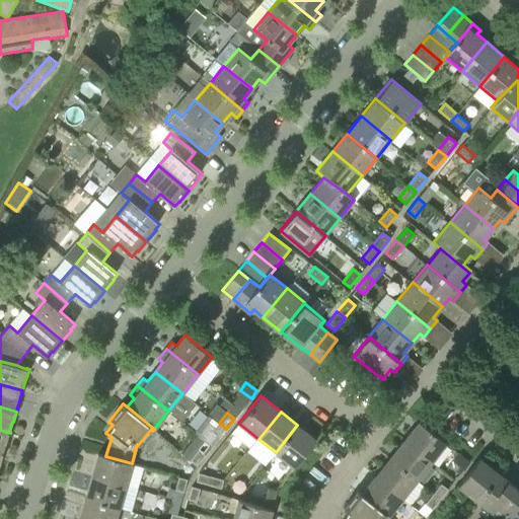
[(433,460),(446,444),(419,422),(405,439),(433,460)]
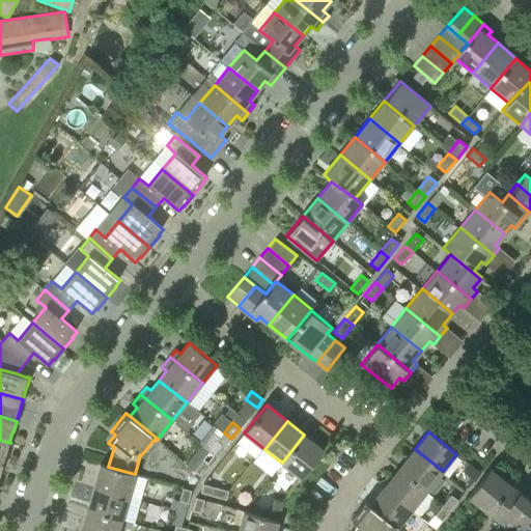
[(216,443),(223,449),(231,439),(224,432),(216,443)]
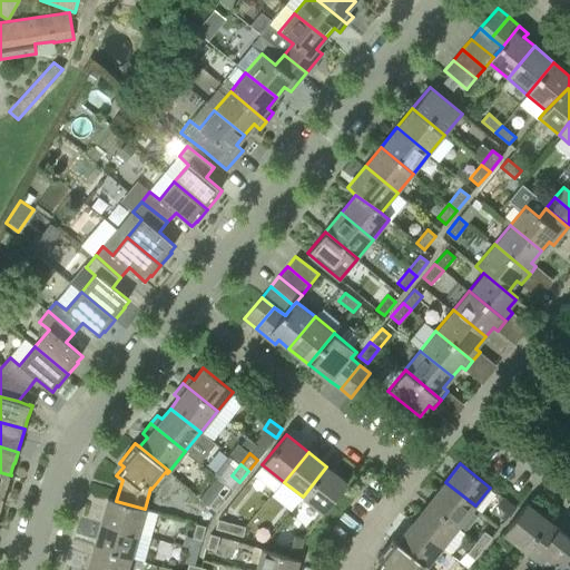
[(326,467),(303,497),(323,513),(347,483),(326,467)]
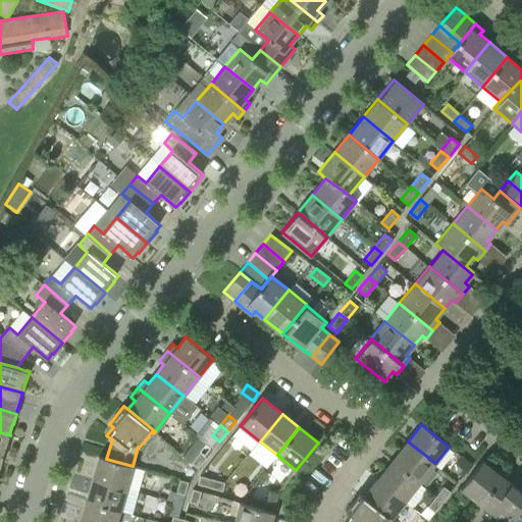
[(0,455),(4,457),(4,456),(3,456),(6,446),(7,446),(10,435),(0,432),(0,455)]
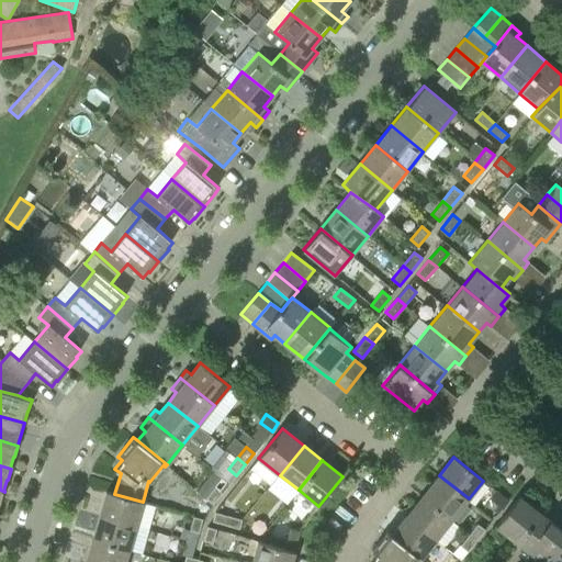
[(452,519),(469,498),(439,475),(423,495),(452,519)]
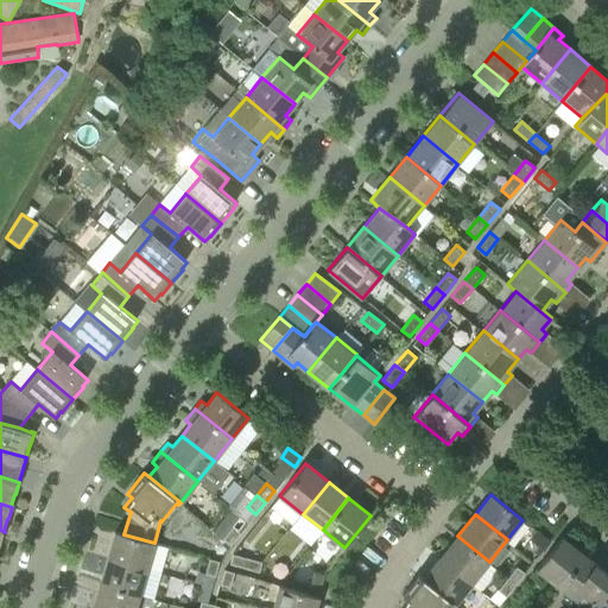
[(222,538),(230,545),(240,533),(232,526),(222,538)]
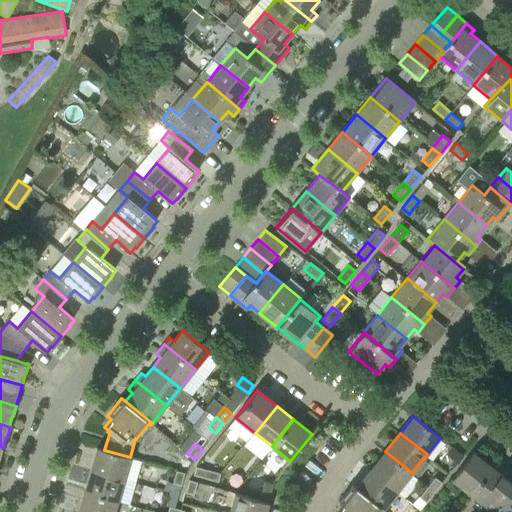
[(130,457),(104,450),(96,447),(90,470),(124,480),(131,457),(130,457)]
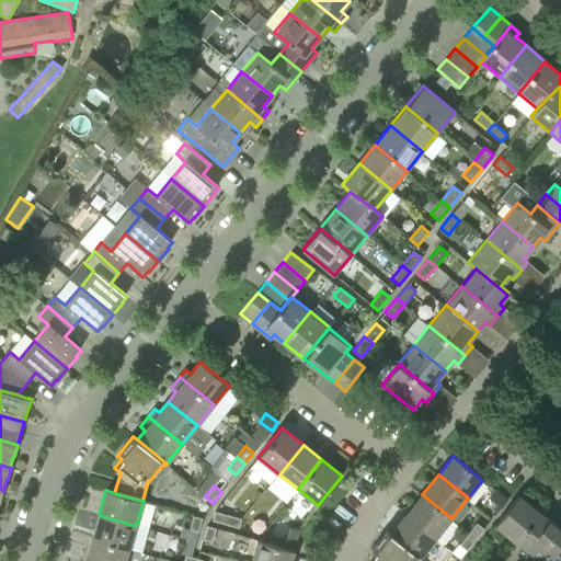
[(491,497),(502,506),(507,499),(496,490),(491,497)]
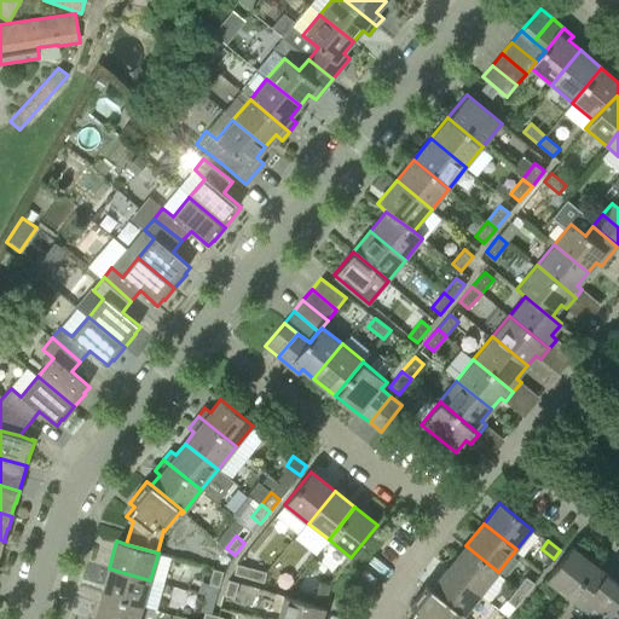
[(481,593),(498,572),(466,545),(449,566),(481,593)]
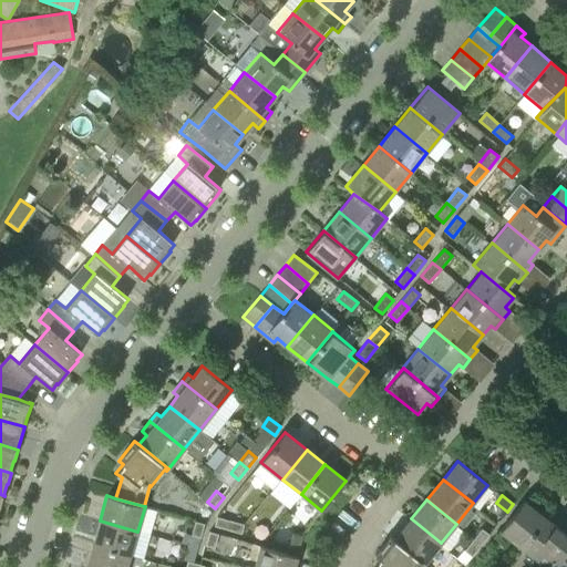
[(501,531),(521,547),(545,517),(524,501),(501,531)]
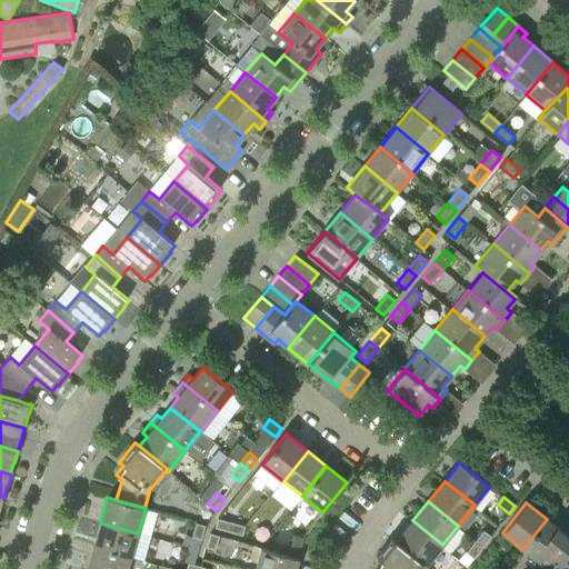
[(216,528),(229,531),(231,522),(218,518),(216,528)]
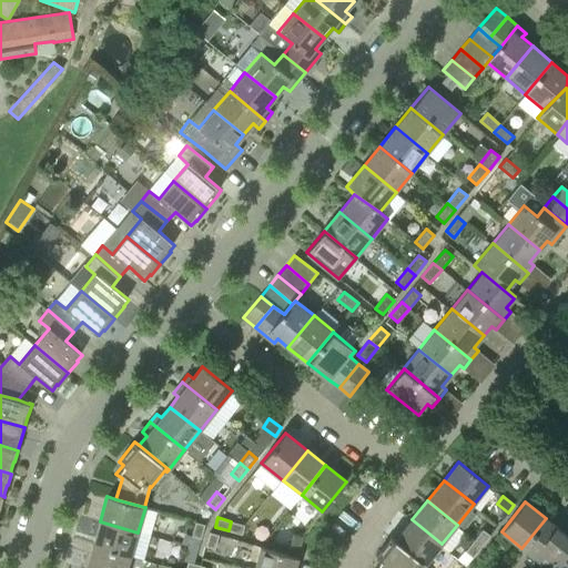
[(521,548),(543,564),(566,534),(546,518),(521,548)]
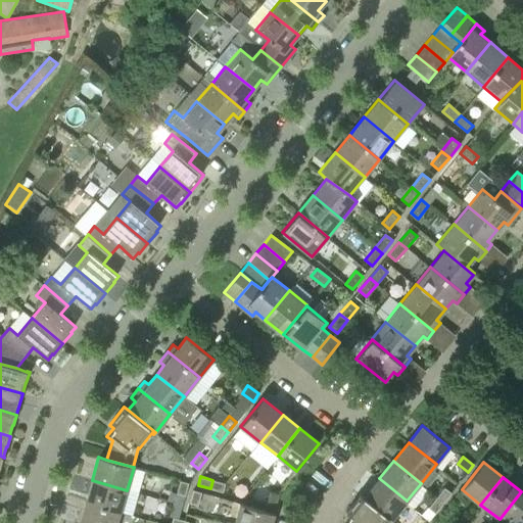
[(391,520),(407,501),(379,478),(364,497),(391,520)]
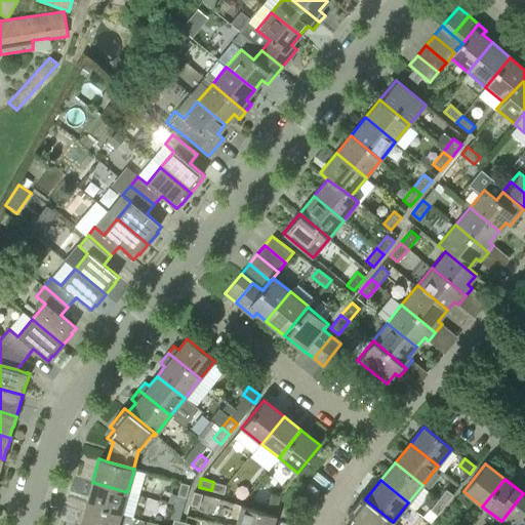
[(120,517),(127,492),(92,482),(85,506),(120,517)]
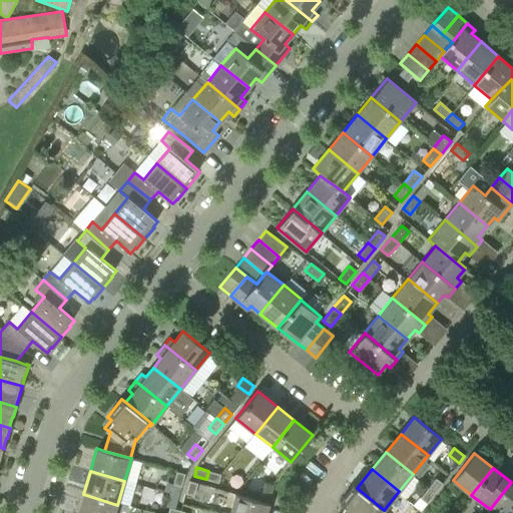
[(172,483),(181,486),(185,473),(176,471),(172,483)]
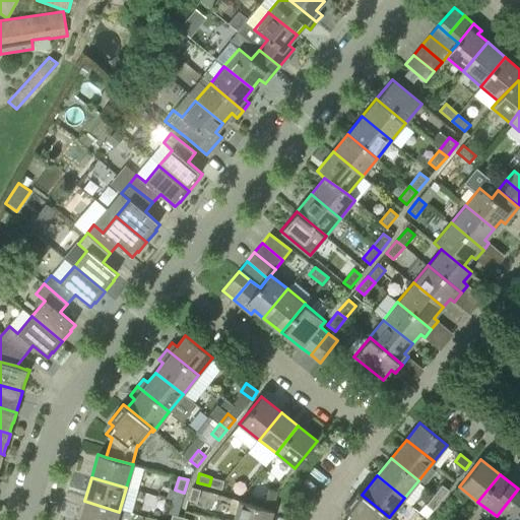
[(209,485),(221,489),(223,480),(211,477),(209,485)]
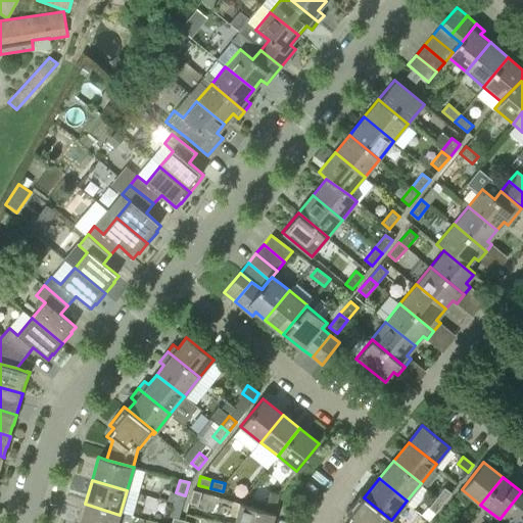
[(436,497),(443,503),(452,492),(444,487),(436,497)]
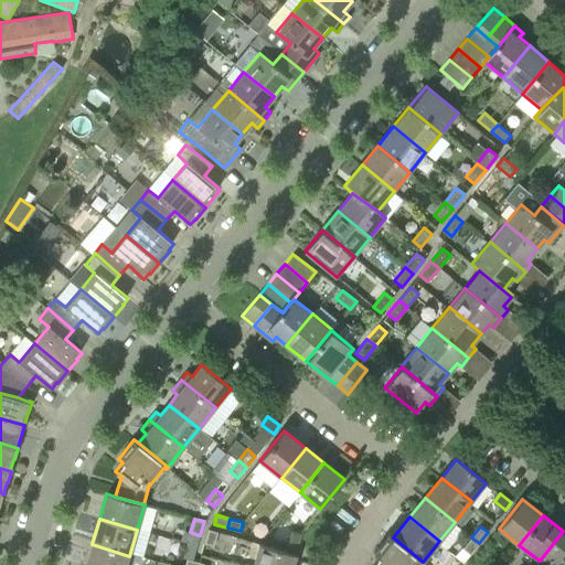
[(204,543),(214,545),(217,532),(209,529),(204,543)]
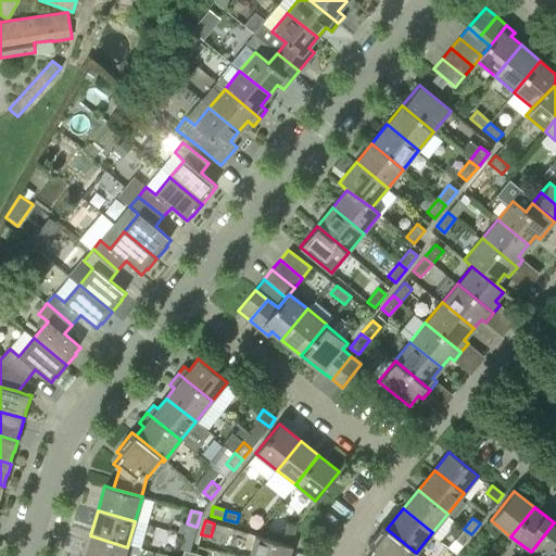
[(282,535),(292,539),(295,525),(287,522),(282,535)]
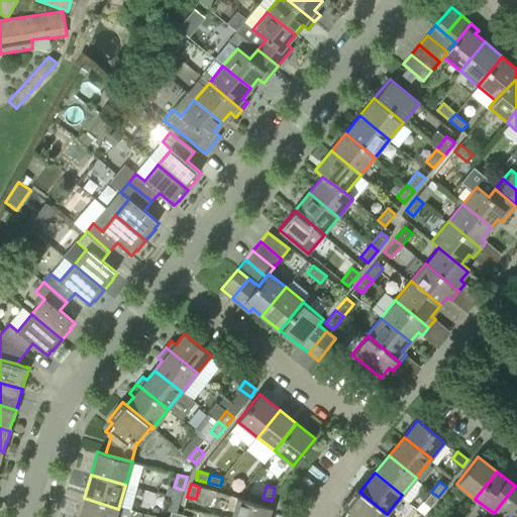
[(516,516),(516,487),(515,486),(494,513),(498,516),(516,516)]
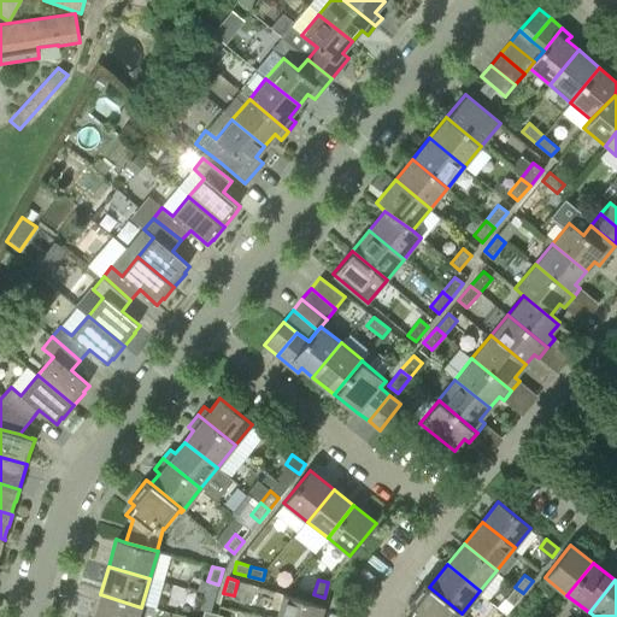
[(460,616),(462,613),(429,587),(425,583),(409,604),(412,607),(405,616),(454,616),(458,613),(460,616)]
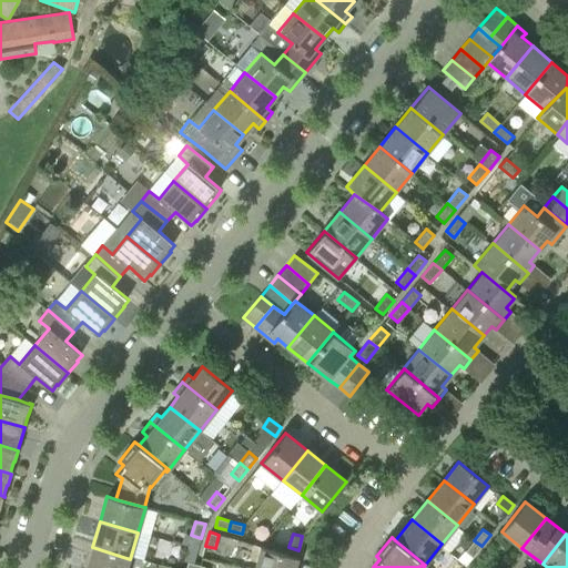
[(465,551),(473,557),(482,546),(474,540),(465,551)]
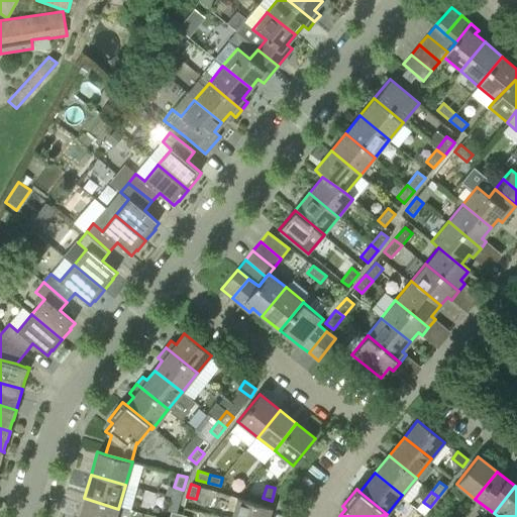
[(230,516),(266,516),(270,506),(236,497),(230,516)]
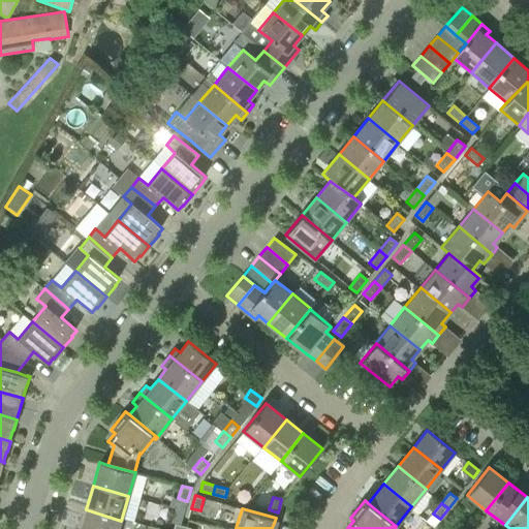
[(80,528),(118,528),(121,521),(86,509),(80,528)]
